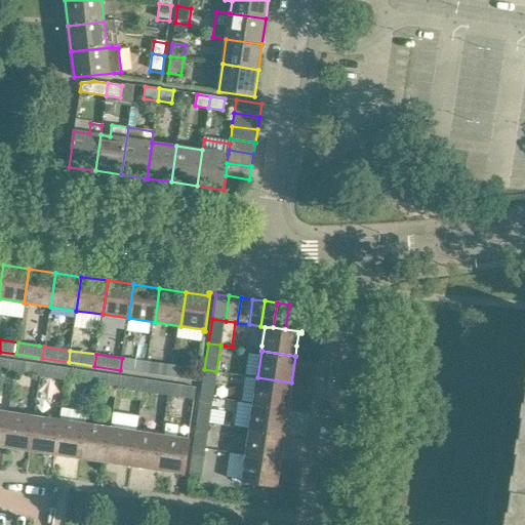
[(0,358),(0,369),(14,372),(15,360),(0,358)]
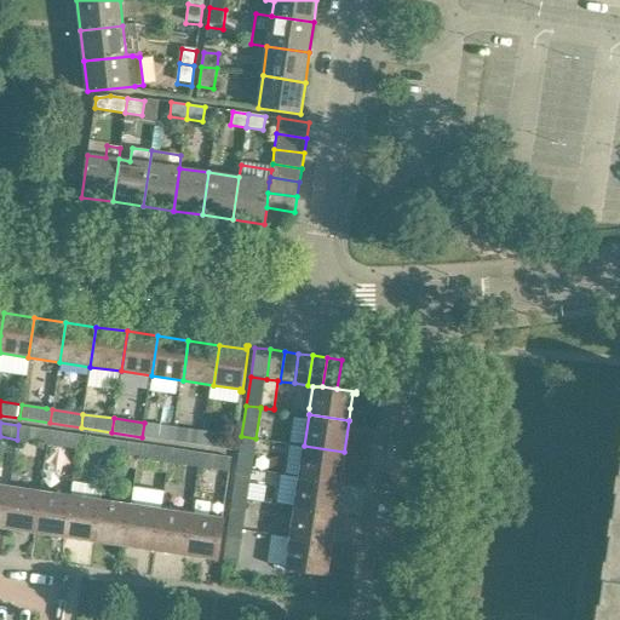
[(176,428),(144,423),(142,437),(173,441),(176,428)]
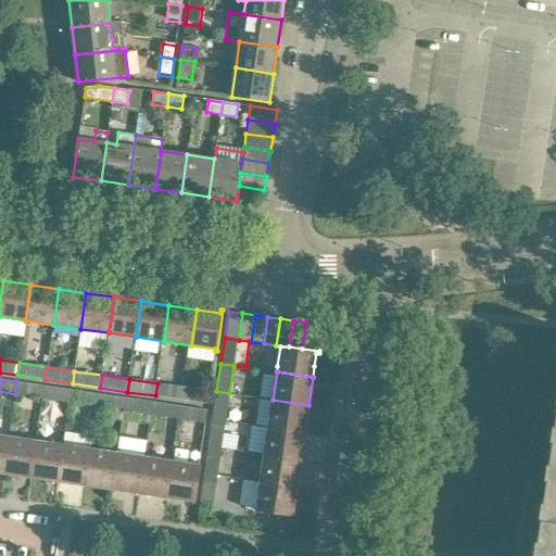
[(45,386),(16,381),(15,394),(42,397),(45,386)]
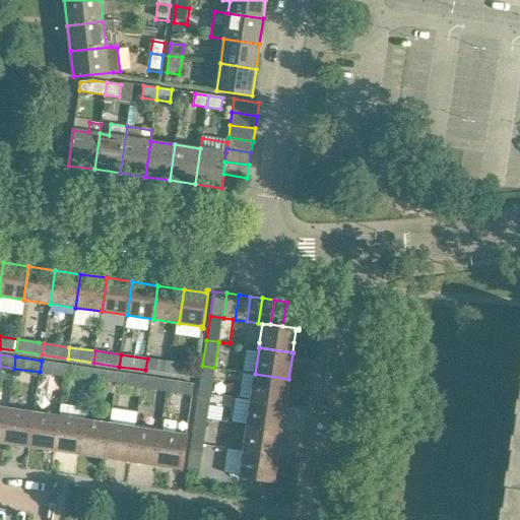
[(171,374),(173,363),(147,359),(145,370),(171,374)]
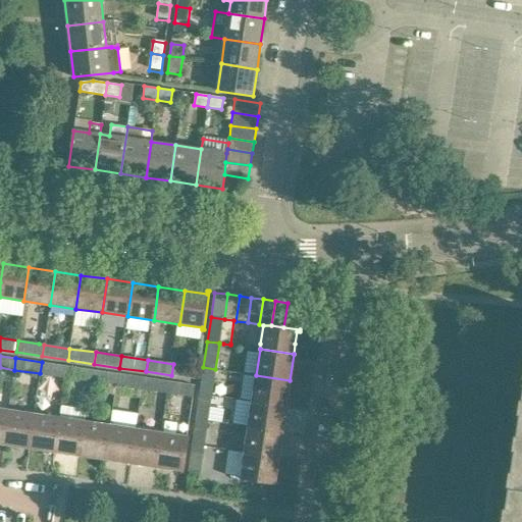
[(42,362),(40,373),(65,377),(67,366),(42,362)]
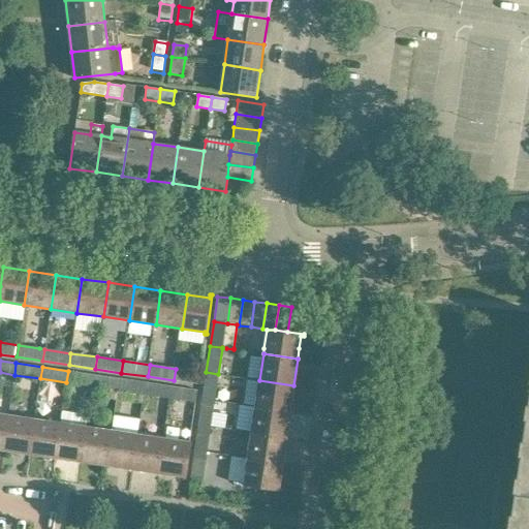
[(200,372),(176,369),(174,380),(198,384),(200,372)]
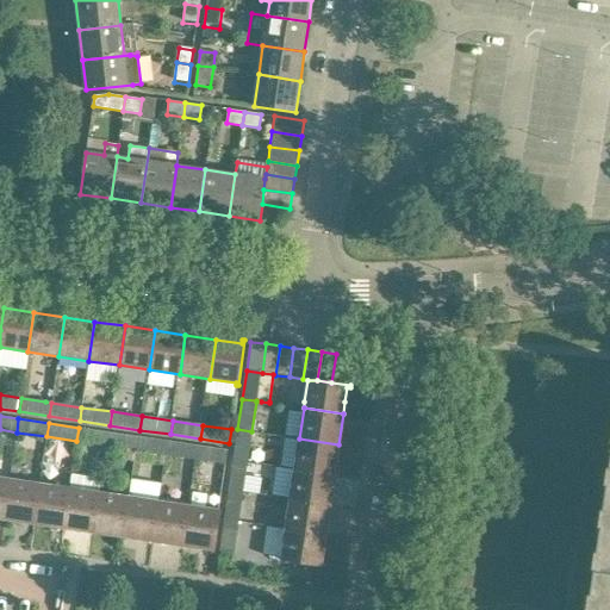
[(109,433),(79,428),(76,441),(106,446),(109,433)]
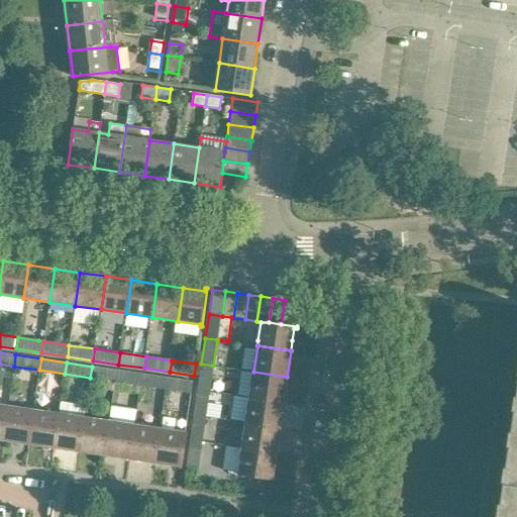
[(201,364),(198,390),(210,392),(213,366),(201,364)]
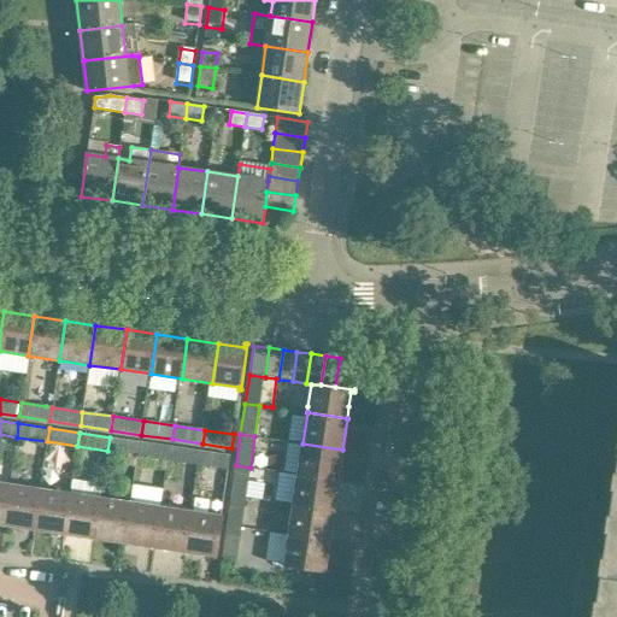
[(110,438),(107,451),(139,456),(140,441),(110,438)]
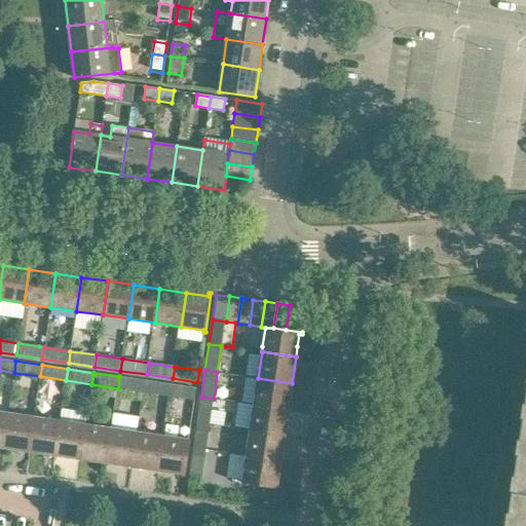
[(146,380),(119,376),(118,388),(144,391),(146,380)]
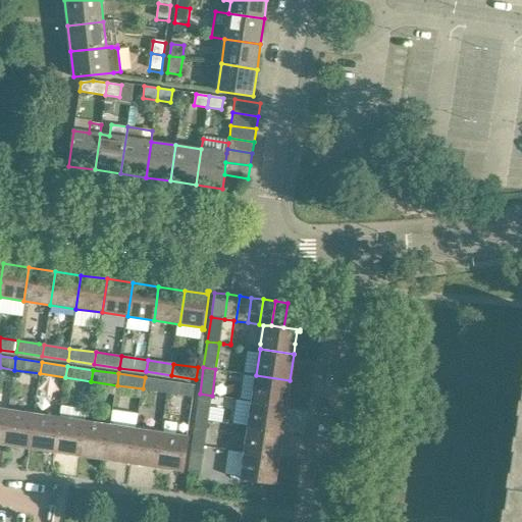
[(285,406),(290,380),(256,375),(252,401),(285,406)]
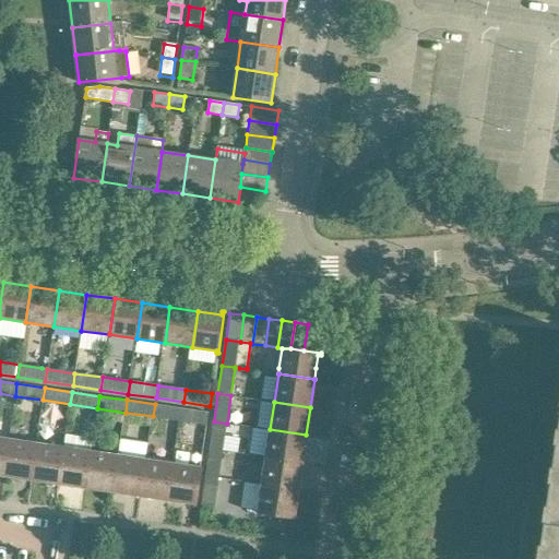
[(155,404),(153,416),(180,420),(182,408),(155,404)]
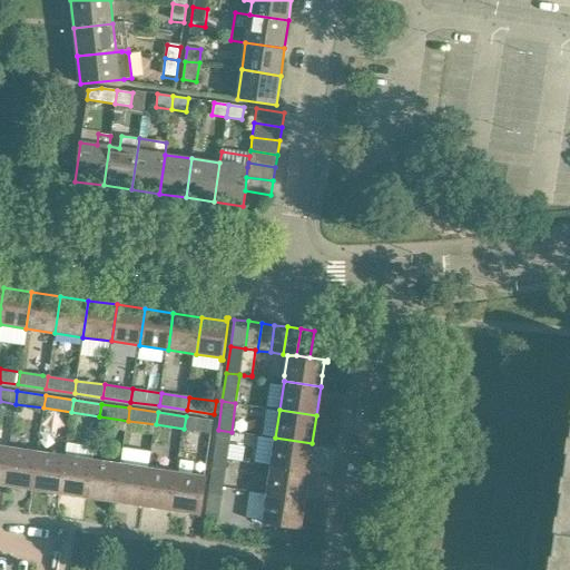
[(213,420),(186,416),(184,429),(212,433),(213,420)]
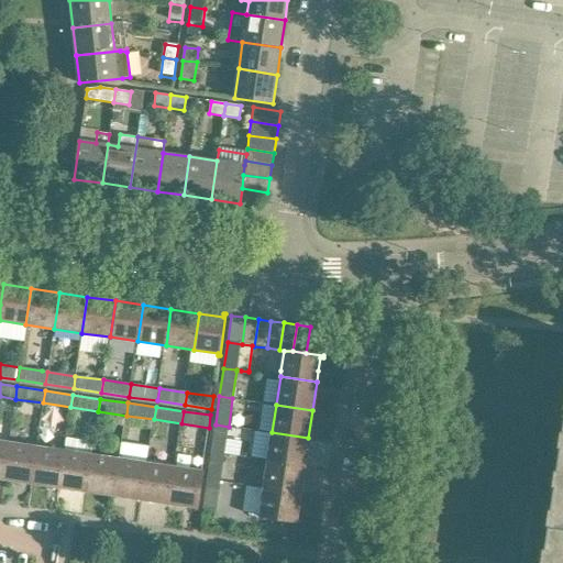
[(562,562),(562,417),(541,562),(562,562)]
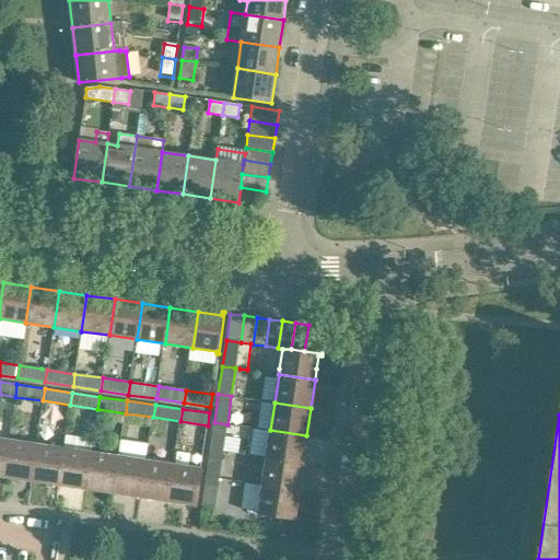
[(228,424),(214,422),(210,450),(223,452),(228,424)]
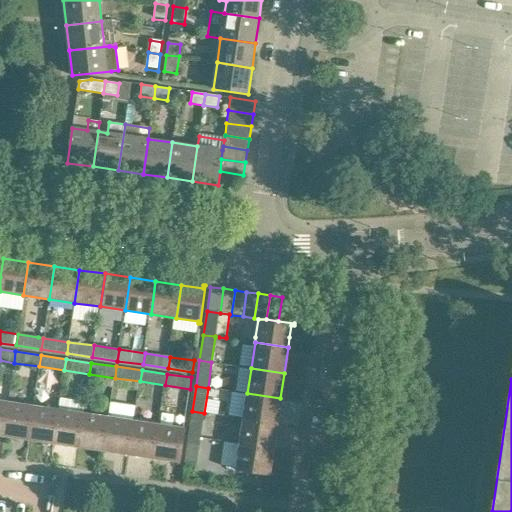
[(276,424),(280,398),(247,393),(243,419),(276,424)]
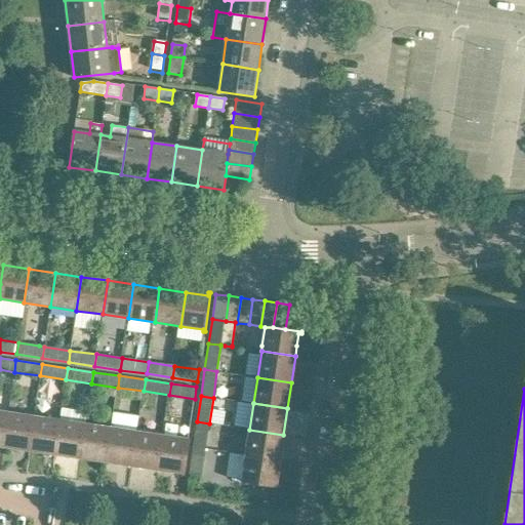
[(34,416),(8,412),(3,446),(29,450),(34,416)]
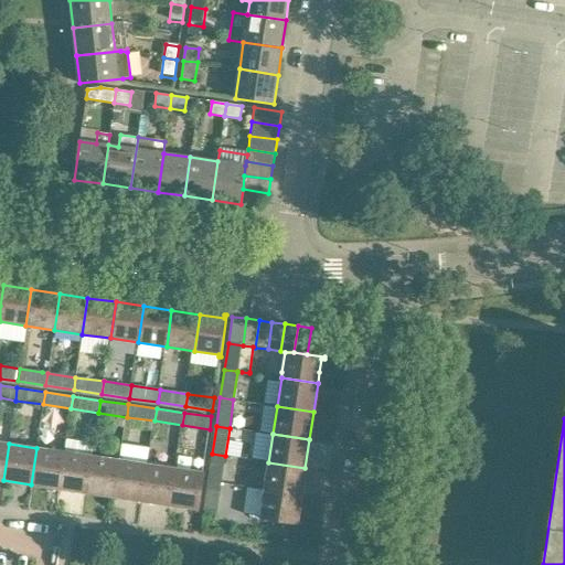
[(31,484),(59,489),(64,452),(36,448),(31,484)]
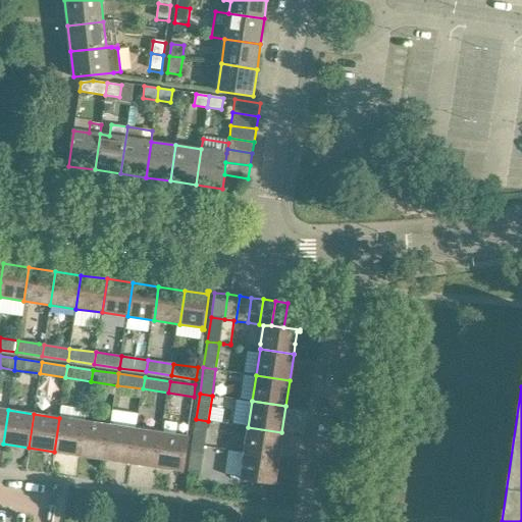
[(85,421),(59,418),(54,452),(81,455),(85,421)]
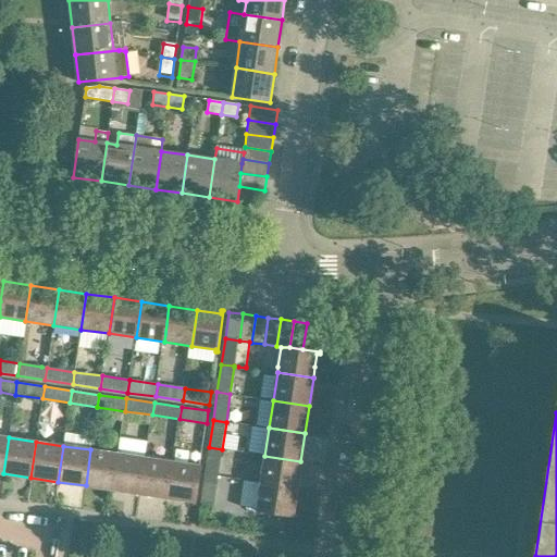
[(209,447),(205,475),(218,478),(222,449),(209,447)]
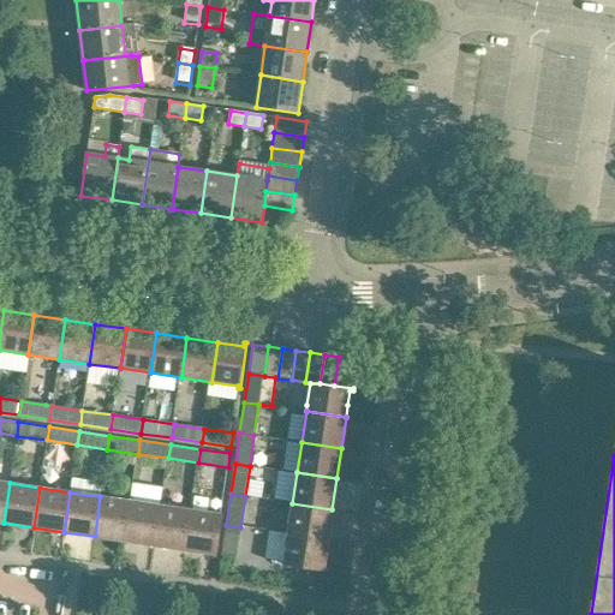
[(95,536),(125,541),(131,501),(100,496),(95,536)]
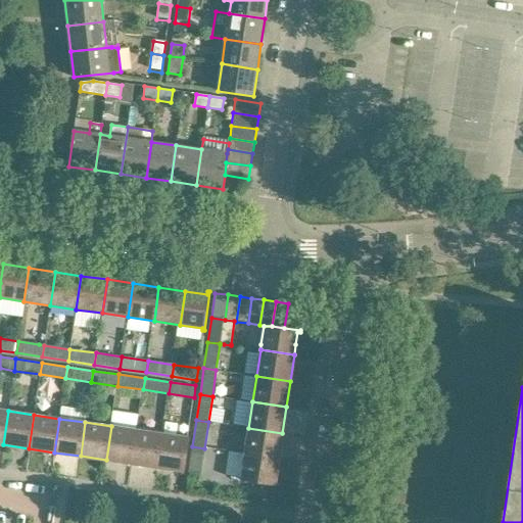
[(137,430),(111,426),(106,460),(132,464),(137,430)]
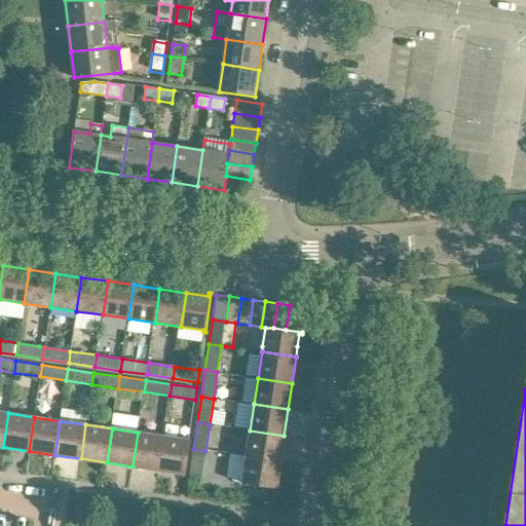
[(280,461),(284,436),(250,430),(247,457),(280,461)]
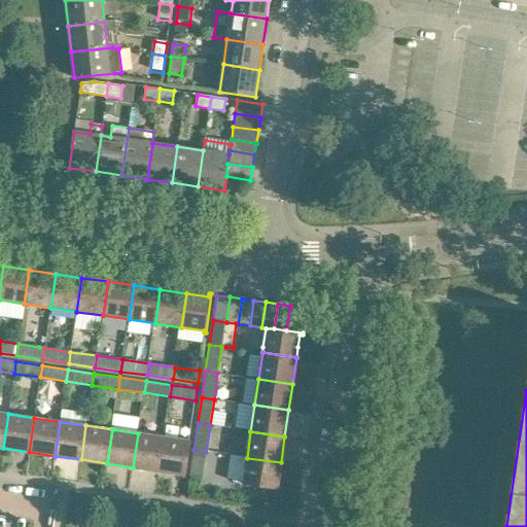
[(133,467),(159,471),(164,437),(138,433),(133,467)]
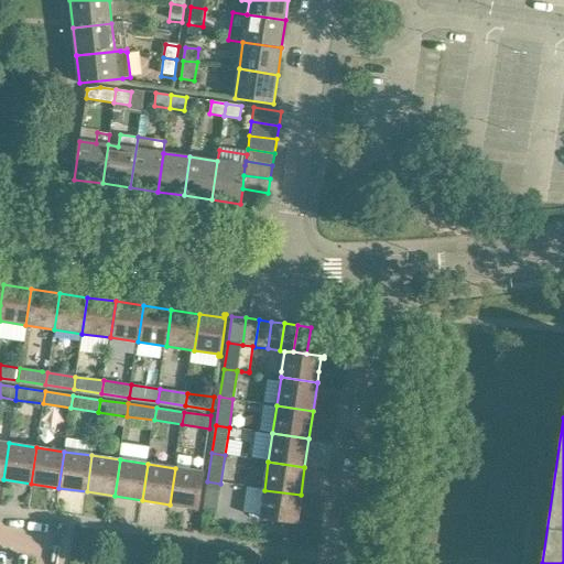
[(199,472),(175,468),(170,505),(195,508),(195,511),(197,511),(204,470),(201,470),(199,472)]
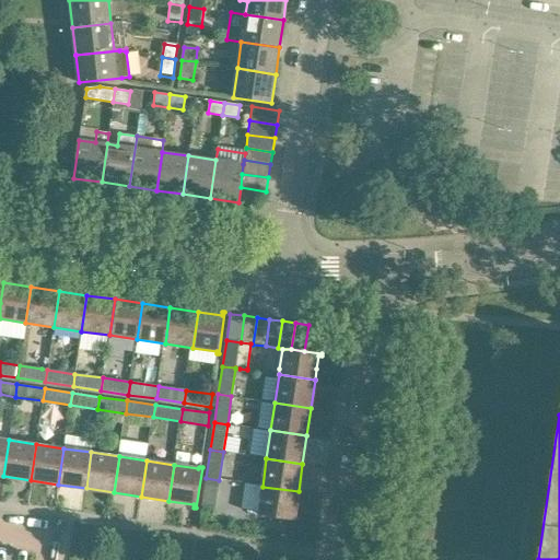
[(219,480),(206,478),(202,504),(214,506),(219,480)]
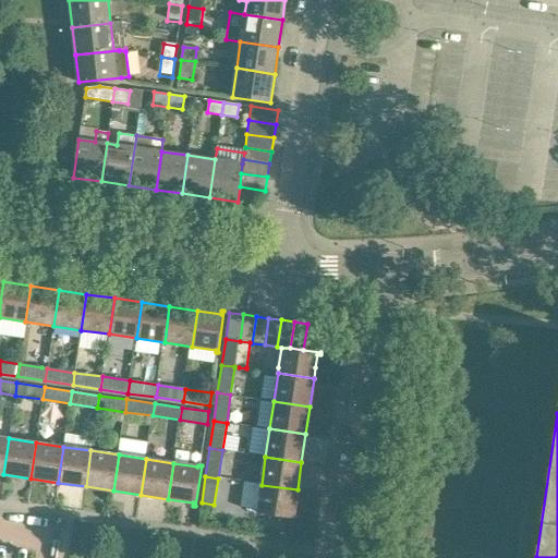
[(298,489),(262,485),(257,509),(256,509),(255,511),(296,518),(296,516),(293,514),(298,489)]
